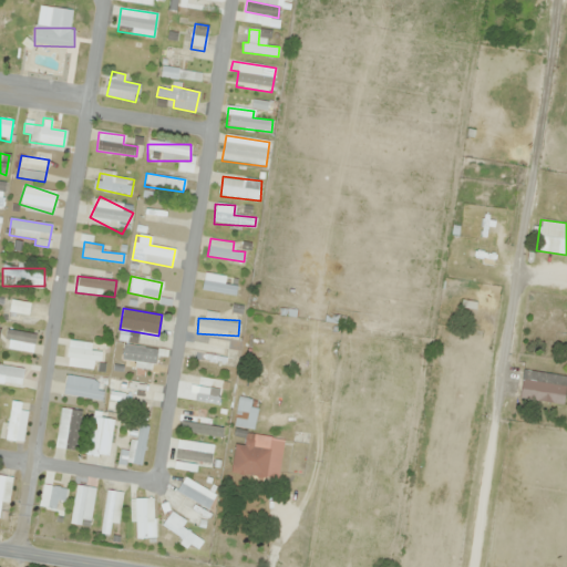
[(37,334),(6,329),(4,337),(34,343),(37,334)]
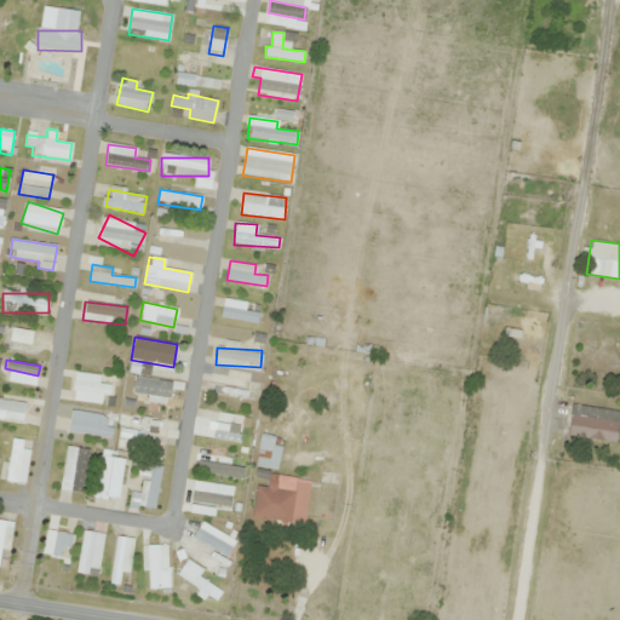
[(258,380),(211,374),(208,395),(254,401),(258,380)]
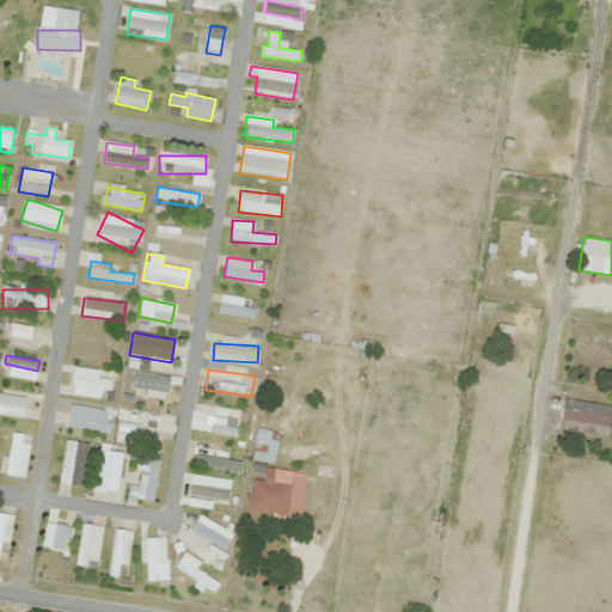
[(171,378),(134,371),(130,389),(167,396),(171,378)]
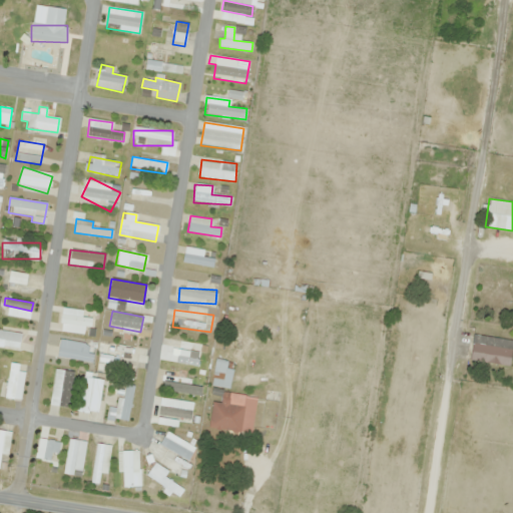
[(91,319),(61,313),(59,324),(89,330),(91,319)]
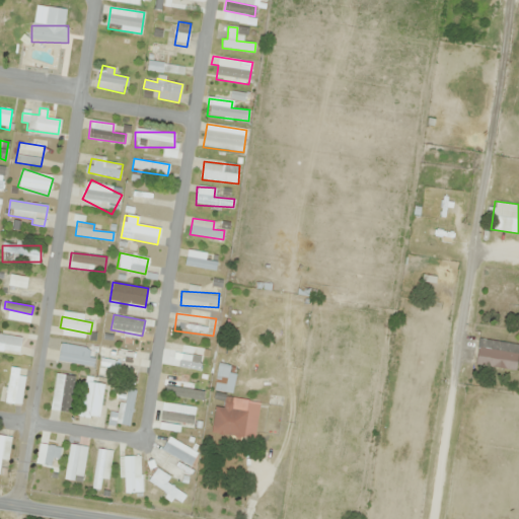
[(0,350),(18,355),(21,338),(0,334),(0,350)]
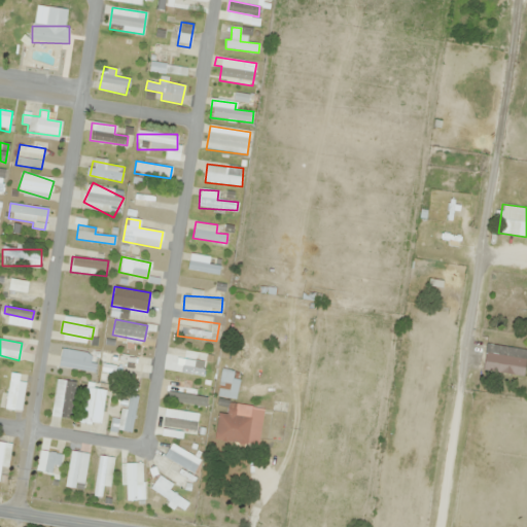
[(524,376),(526,349),(486,344),(482,370),(524,376)]
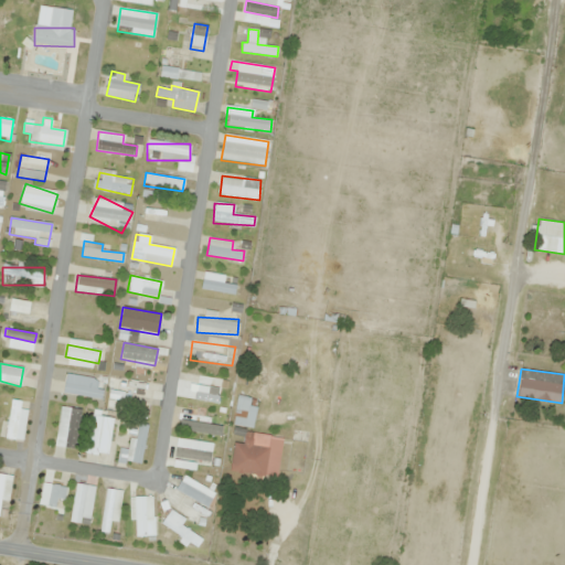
[(103,401),(104,391),(68,384),(67,394),(103,401)]
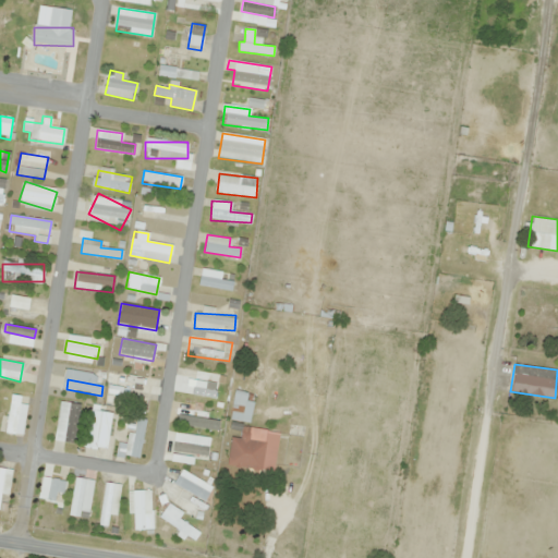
[(230,421),(251,422),(253,392),(232,391),(230,421)]
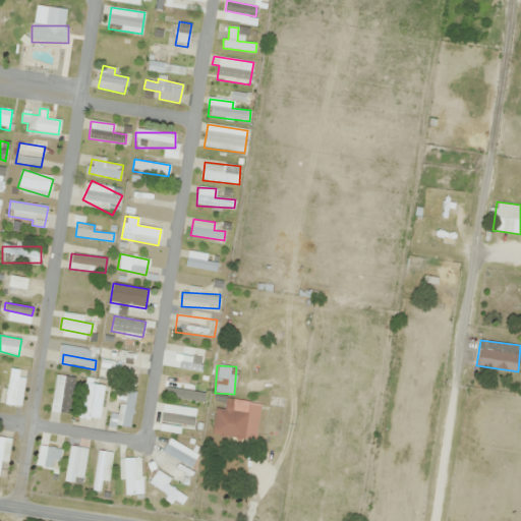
[(9,371),(5,405),(21,406),(24,372),(9,371)]
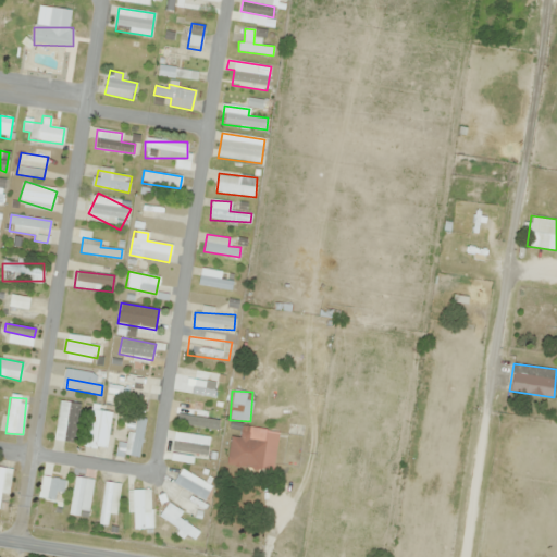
[(56,441),(76,442),(78,403),(57,401),(56,441)]
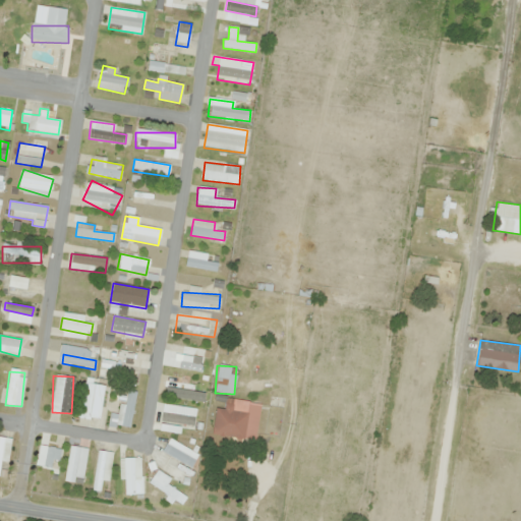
[(178,383),(170,381),(168,393),(194,397),(195,391),(177,388),(178,383)]
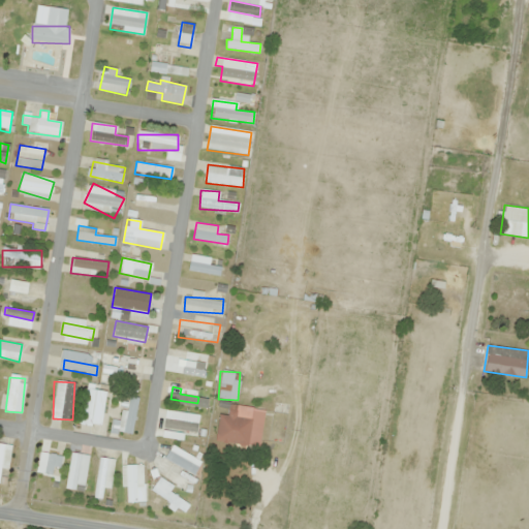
[(104,425),(104,390),(83,390),(83,425),(104,425)]
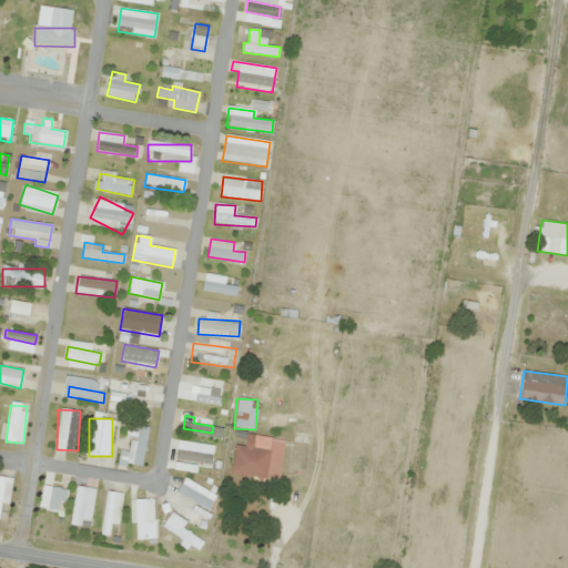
[(131,453),(121,450),(118,462),(141,466),(149,428),(137,425),(131,453)]
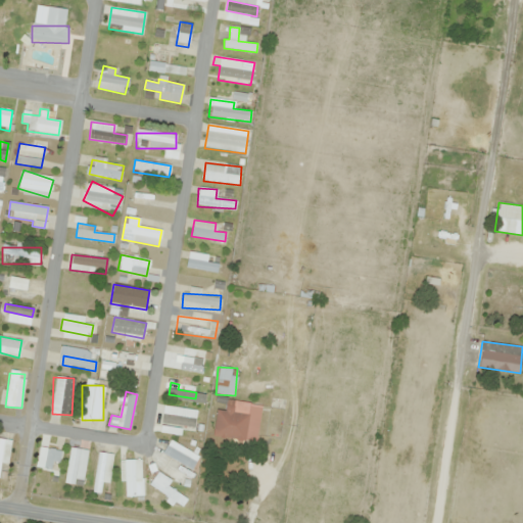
[(256,441),(260,403),(218,398),(214,436),(256,441)]
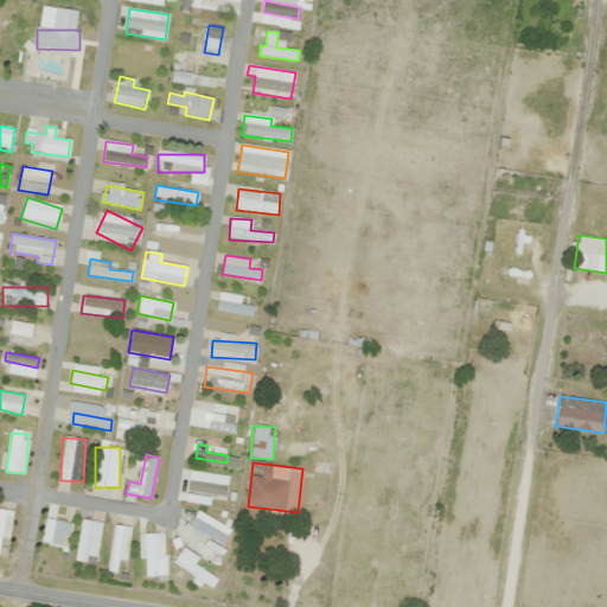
[(0,537),(11,538),(11,510),(0,510),(0,537)]
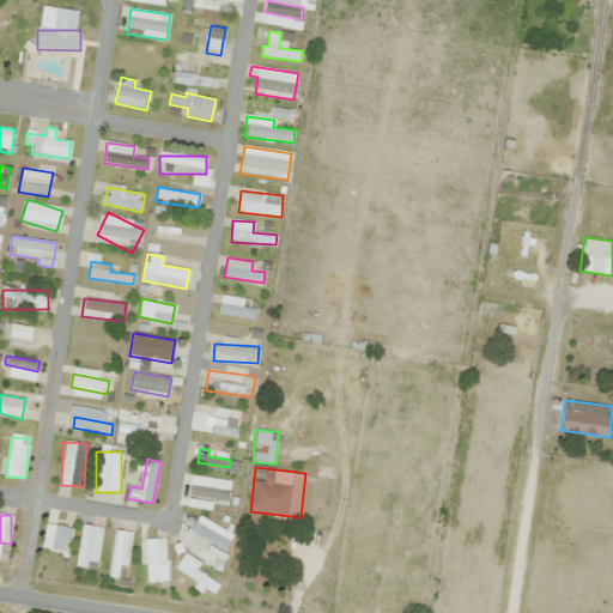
[(232,538),(200,516),(190,530),(223,552),(232,538)]
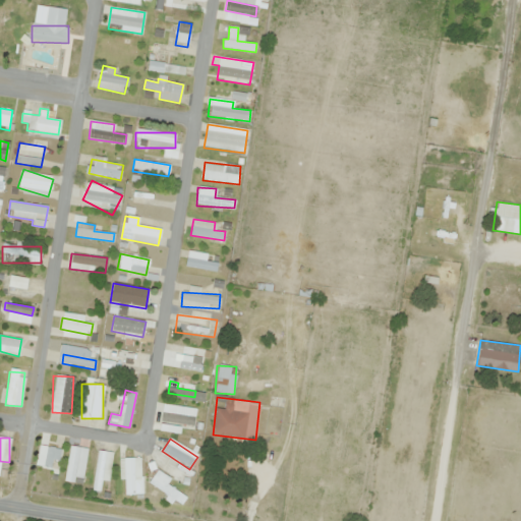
[(87,448),(69,446),(65,481),(83,483),(87,448)]
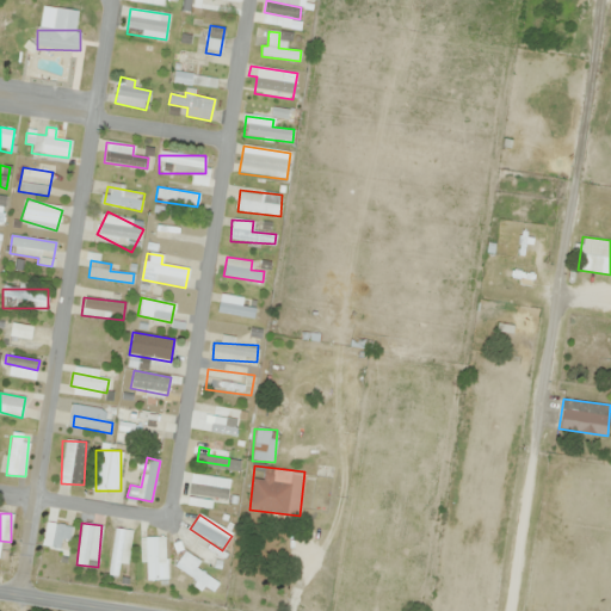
[(71,526),(54,524),(50,548),(67,550),(71,526)]
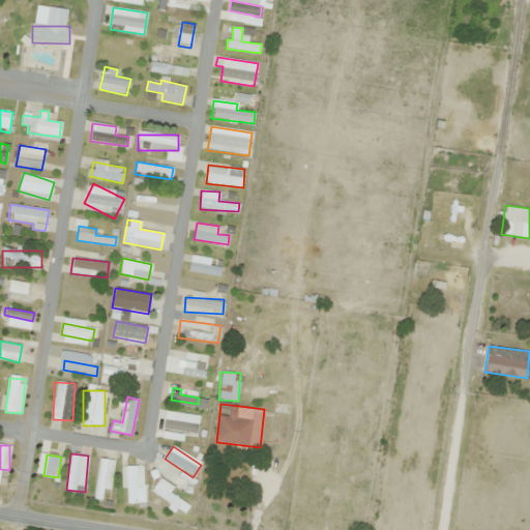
[(115,461),(99,459),(93,499),(102,500),(105,489),(110,490),(115,461)]
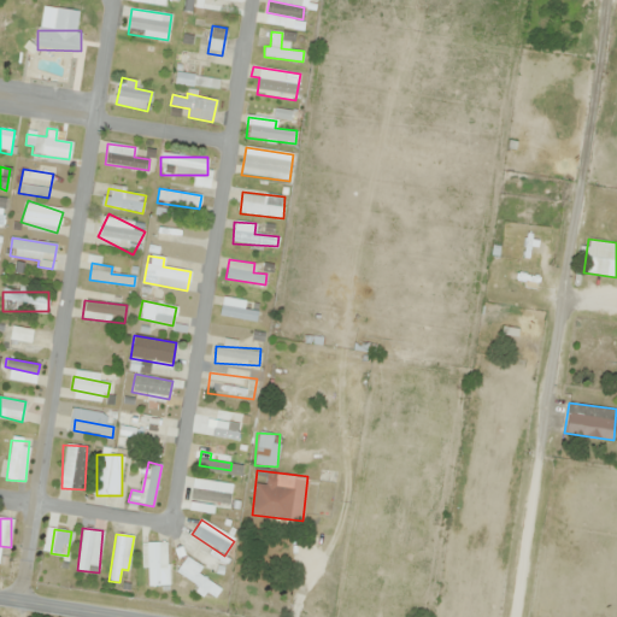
[(147,542),(147,586),(168,586),(168,542),(147,542)]
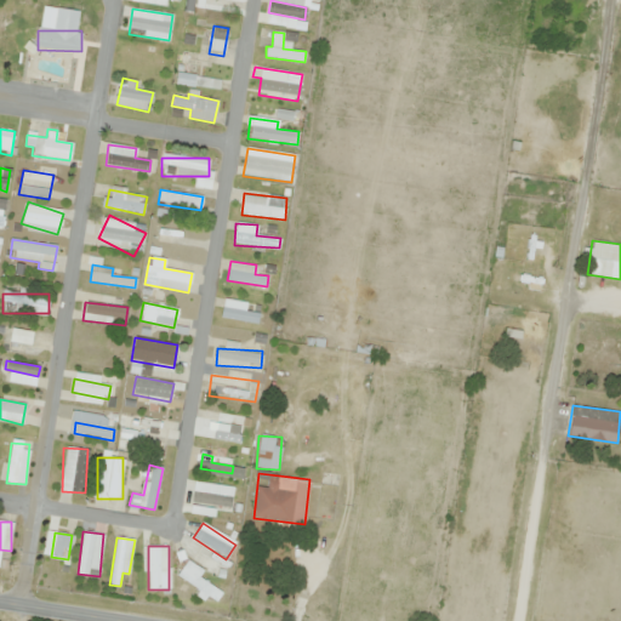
[(176,576),(215,604),(222,593),(199,577),(203,570),(187,559),(176,576)]
